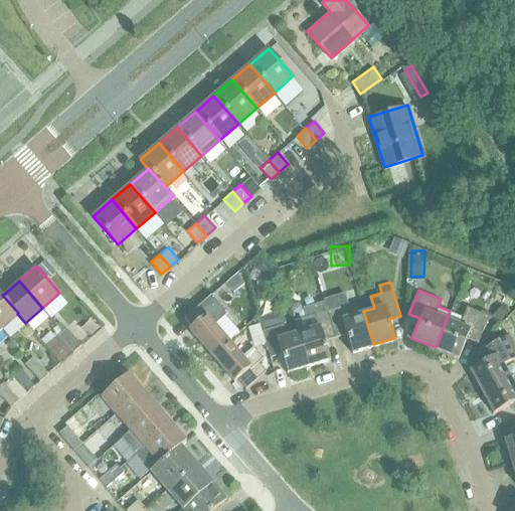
[(0,291),(0,325),(1,328),(17,314),(18,313),(2,295),(3,295),(0,291)]
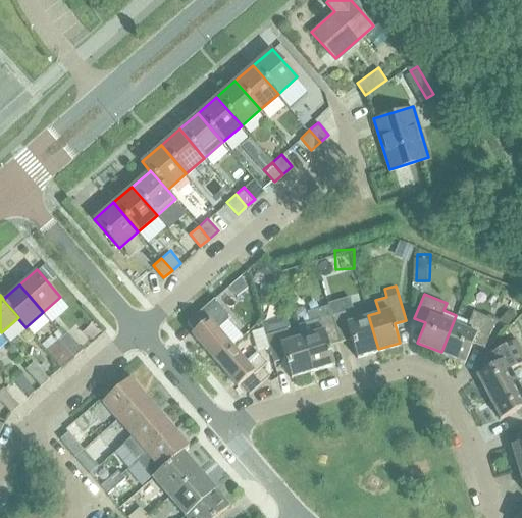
[(214,297),(187,321),(195,329),(191,332),(214,359),(231,344),(216,326),(229,314),(214,297)]
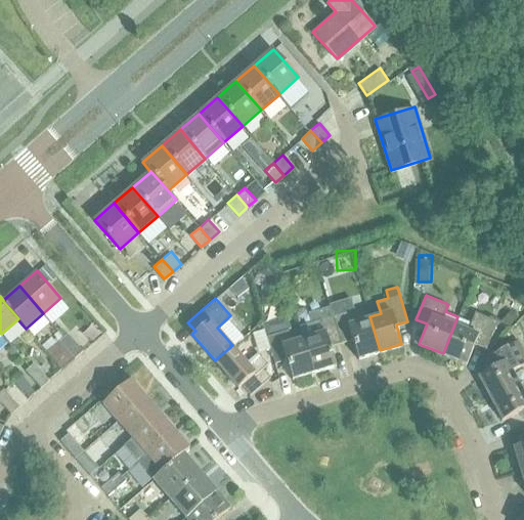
[(299,325),(303,337),(313,371),(336,364),(330,345),(341,342),(333,314),(330,305),(308,311),(311,321),(299,325)]
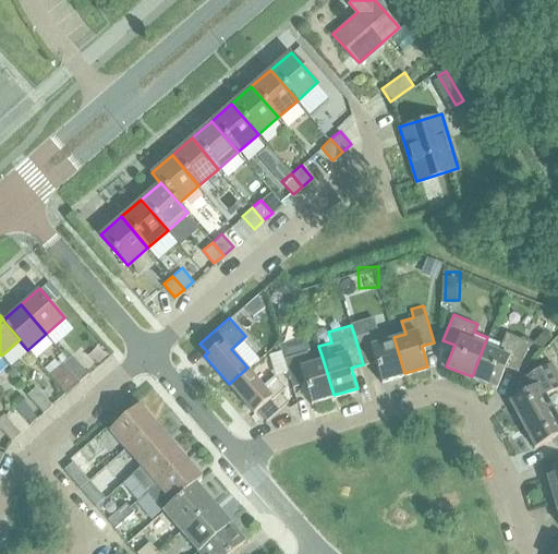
[(377,328),(354,335),(363,364),(375,361),(381,381),(404,373),(393,337),(381,341),(377,328)]
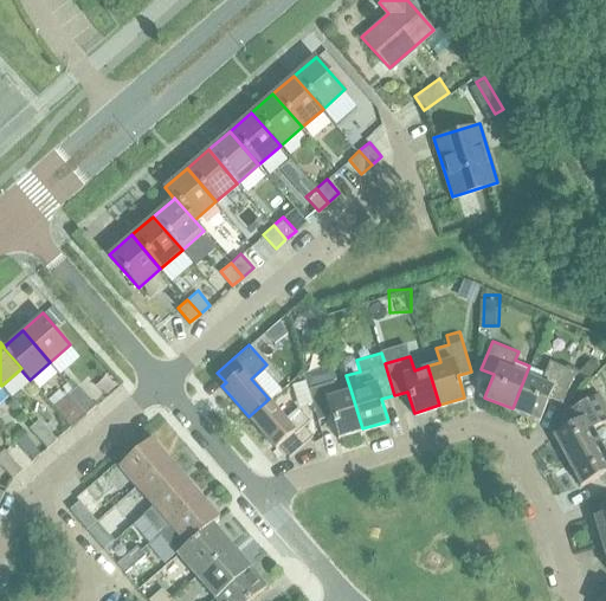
[(529,366),(513,408),(540,420),(549,396),(562,401),(575,369),(549,359),(543,372),(529,366)]
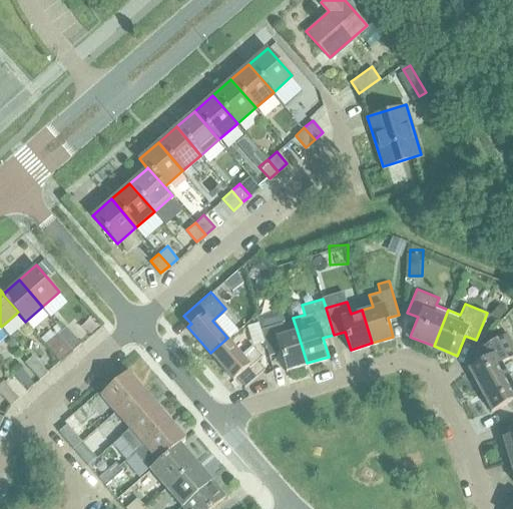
[(282,321),(261,328),(269,355),(280,351),(286,370),(307,363),(297,330),(286,333),(282,321)]
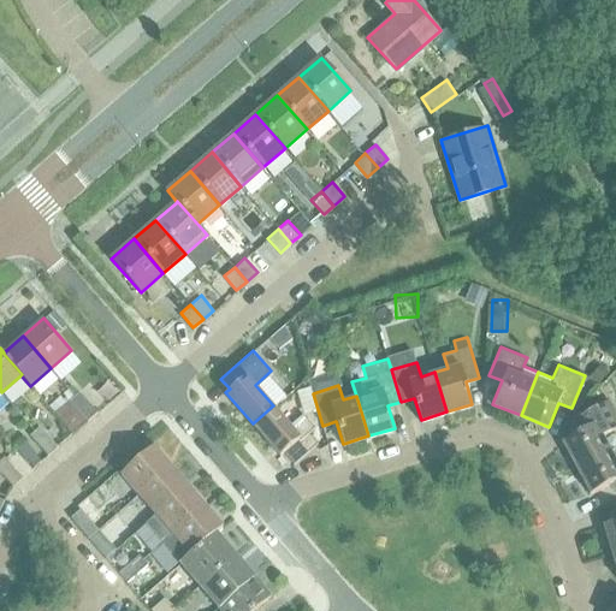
[(69,398),(78,409),(88,401),(80,390),(69,398)]
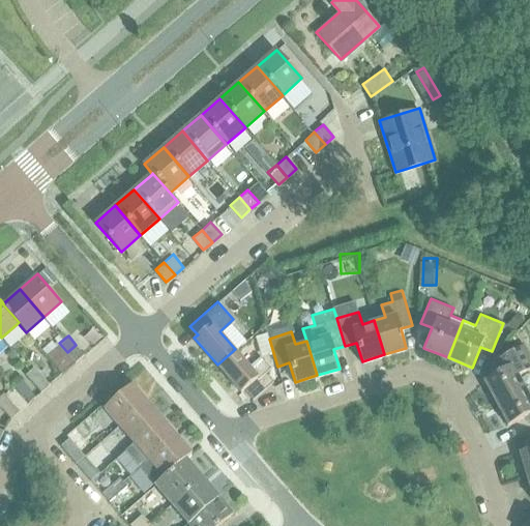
[(76,361),(67,352),(59,343),(48,354),(63,372),(76,361)]
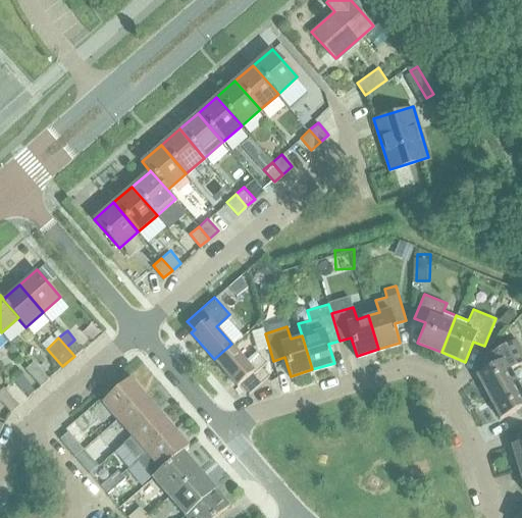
[(74,340),(66,347),(74,356),(83,349),(74,340)]
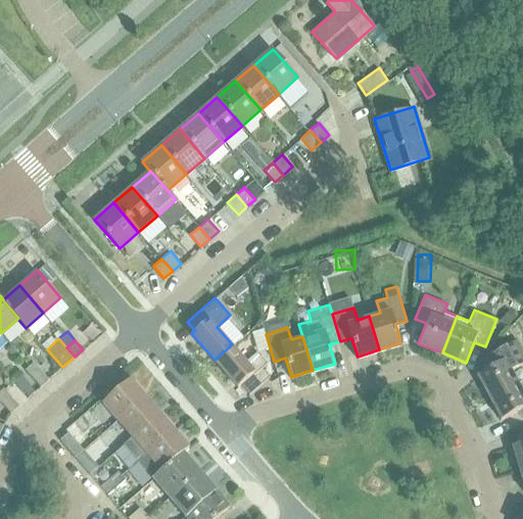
[(477,374),(489,396),(517,381),(511,369),(522,362),(522,359),(513,340),(490,352),(496,364),(477,374)]
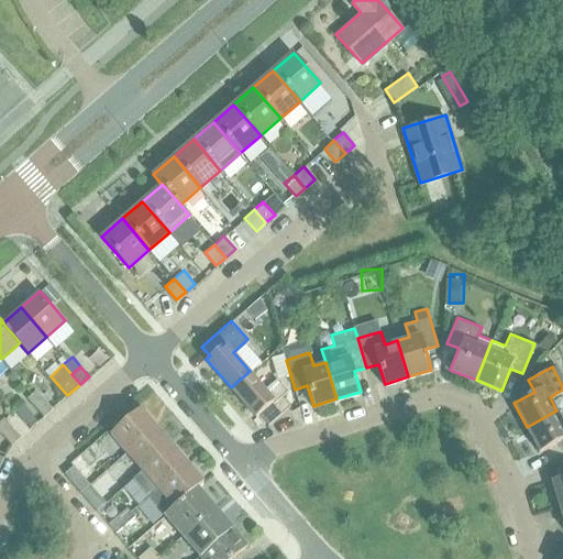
[(250,371),(231,387),(255,416),(258,413),(268,424),(290,404),(274,386),(267,392),(250,371)]
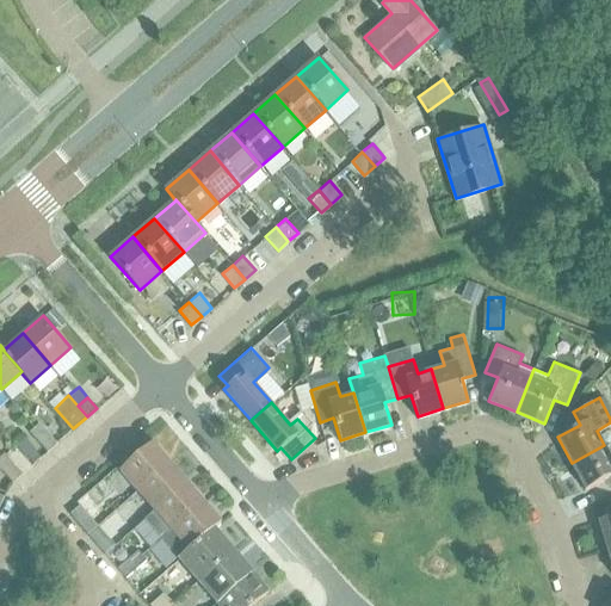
[(29,430),(38,440),(48,432),(39,421),(29,430)]
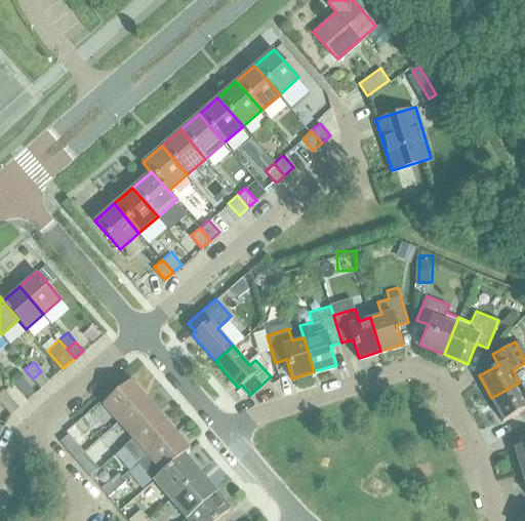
[(41,371),(33,378),(41,387),(49,379),(41,371)]
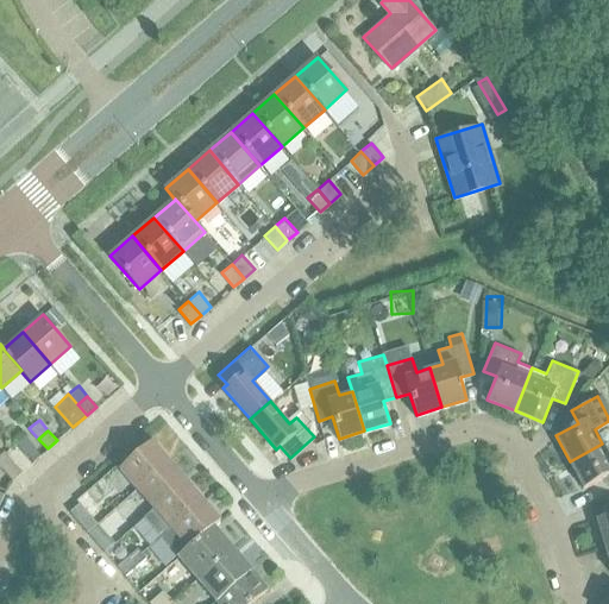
[(119,467),(137,488),(169,459),(151,439),(119,467)]
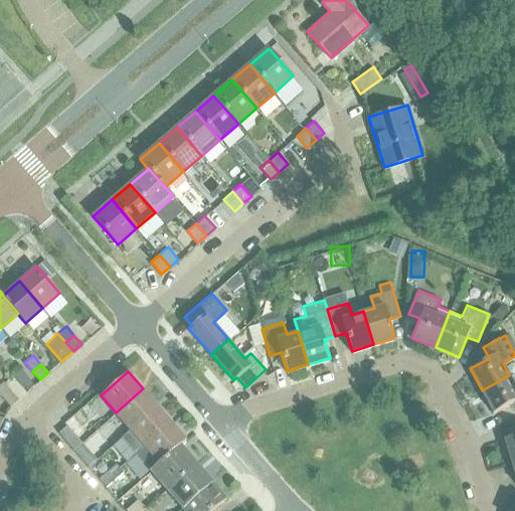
[(514,386),(509,375),(482,390),(494,411),(512,401),(514,405),(514,386)]
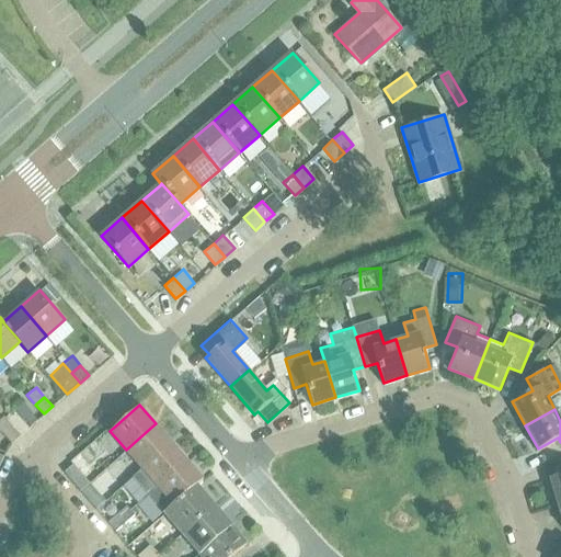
[(0,418),(0,429),(3,432),(12,424),(3,416),(0,418)]
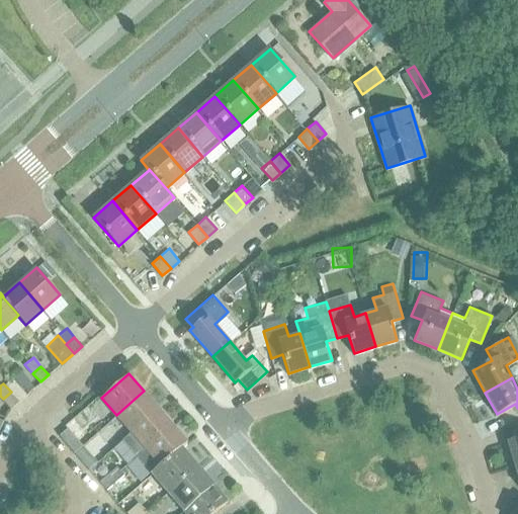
[(116,415),(131,431),(158,408),(144,391),(116,415)]
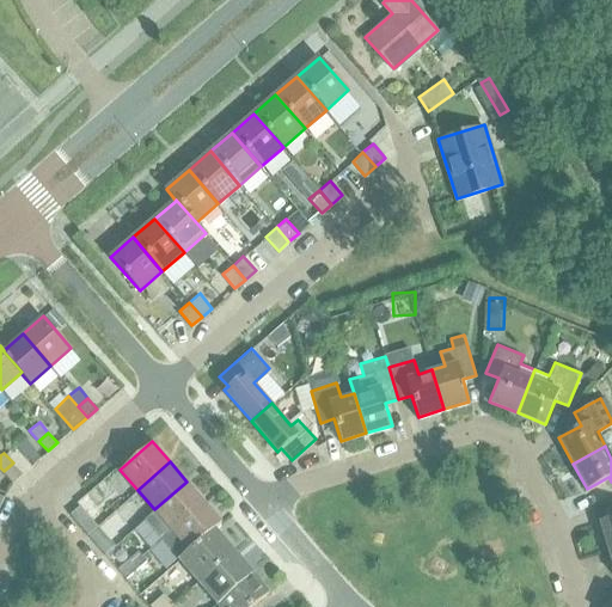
[(13,463),(4,471),(12,482),(22,473),(13,463)]
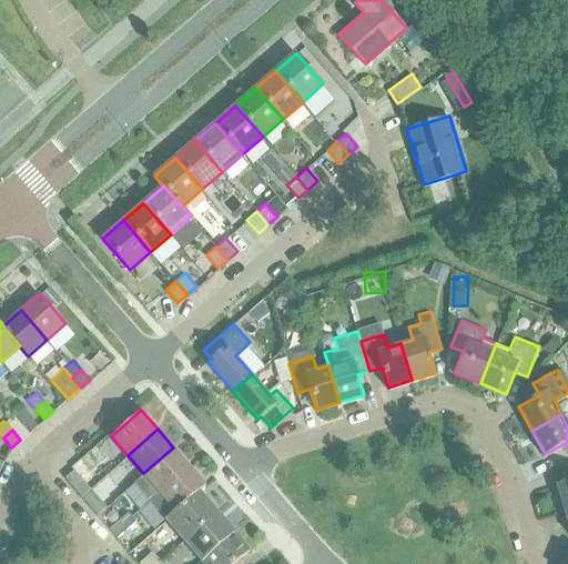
[(134,481),(150,500),(189,465),(173,447),(143,473),(134,481)]
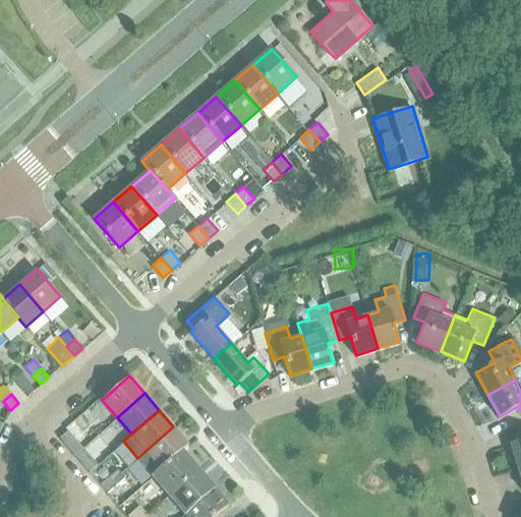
[(137,458),(153,474),(181,450),(188,444),(173,426),(137,458)]
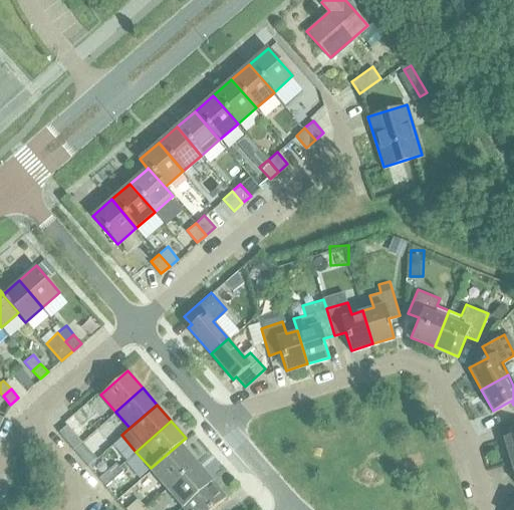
[(59,431),(66,440),(74,432),(67,424),(59,431)]
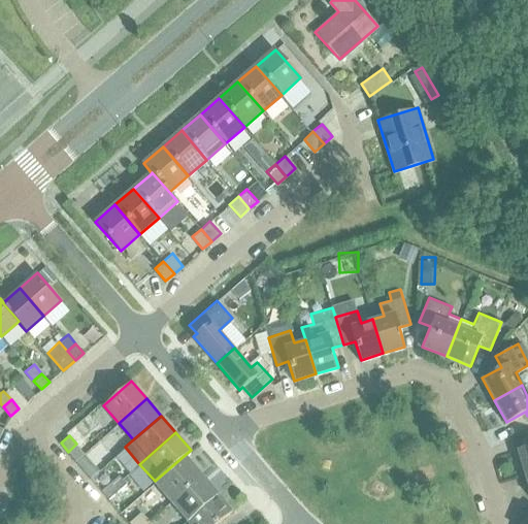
[(91,477),(94,473),(98,469),(76,444),(68,452),(76,460),(91,477)]
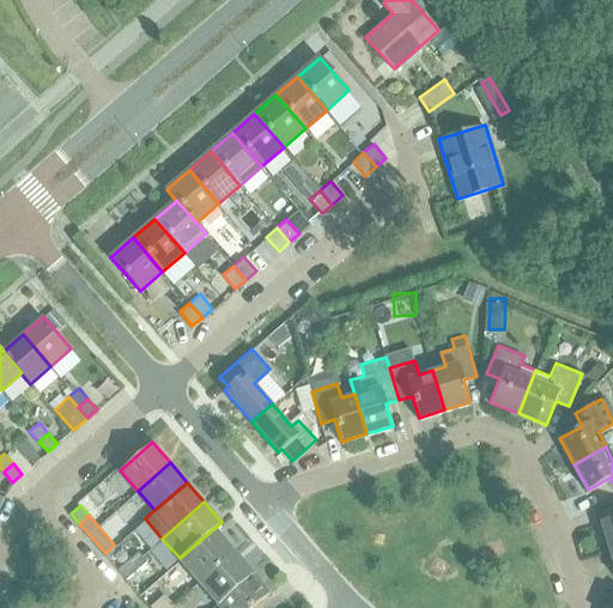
[(612,516),(600,521),(610,549),(612,547),(612,516)]
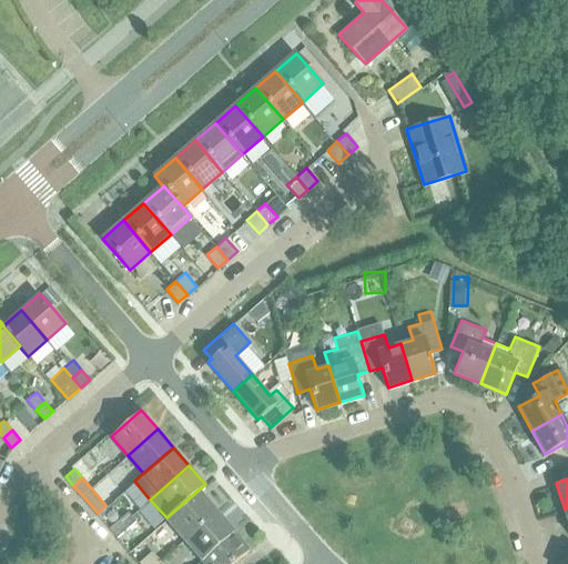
[(166,517),(184,539),(215,512),(198,491),(166,517)]
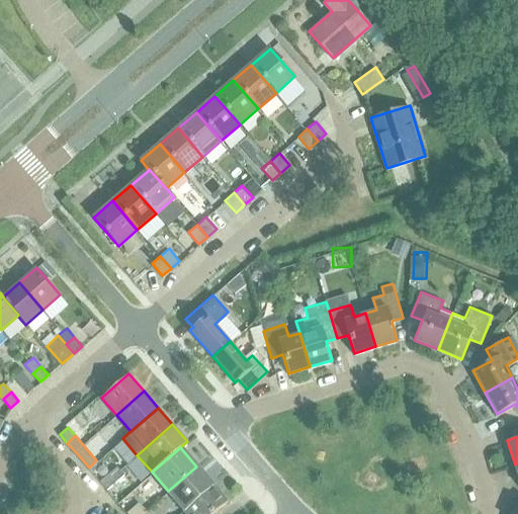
[(96,460),(92,464),(96,469),(105,461),(101,456),(96,460)]
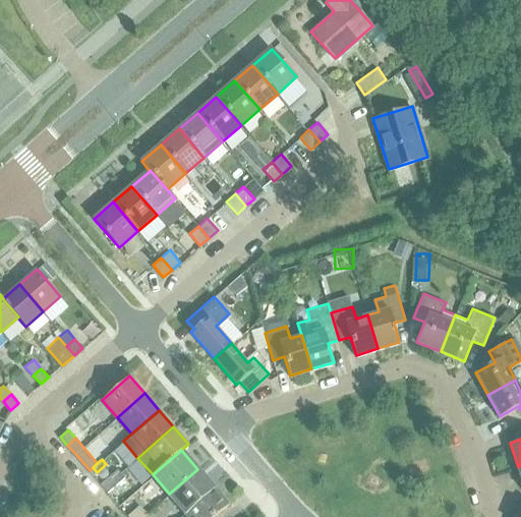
[(117,468),(109,475),(116,483),(125,476),(117,468)]
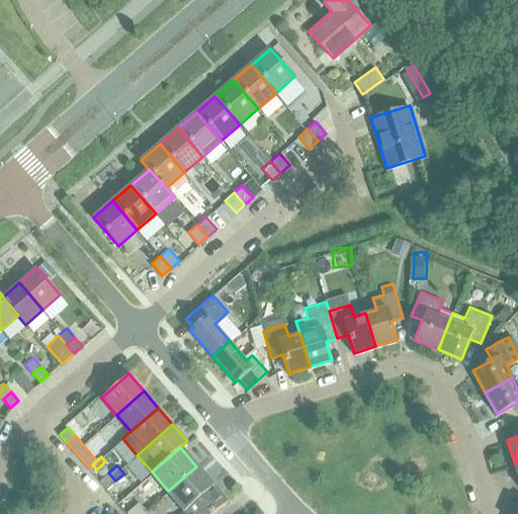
[(168,491),(184,509),(212,485),(196,466),(168,491)]
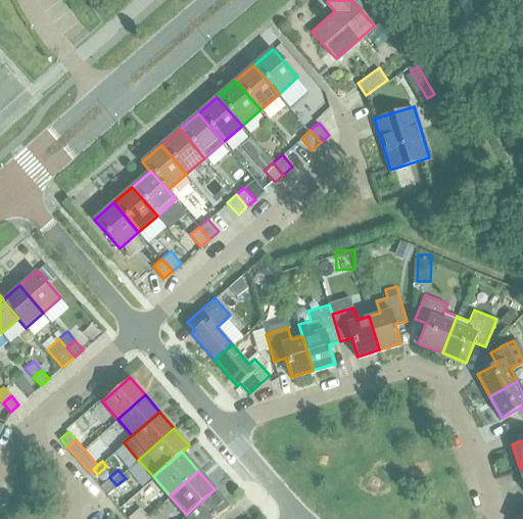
[(116,485),(109,477),(100,485),(107,493),(116,485)]
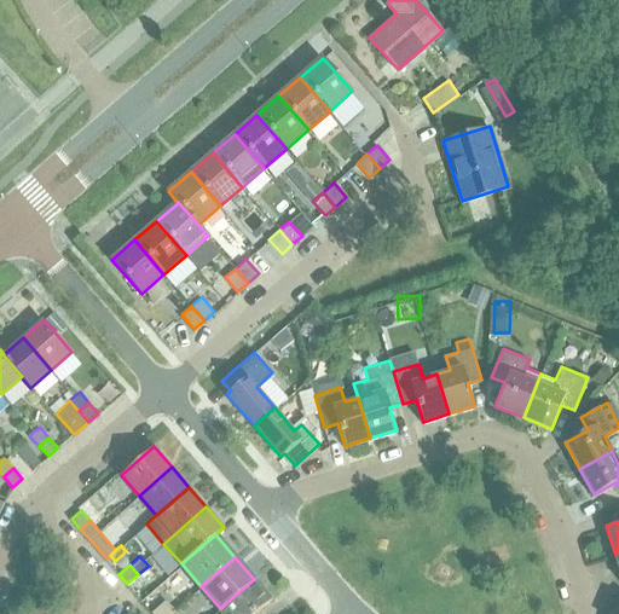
[(254,579),(220,608),(225,613),(250,613),(271,597),(254,579)]
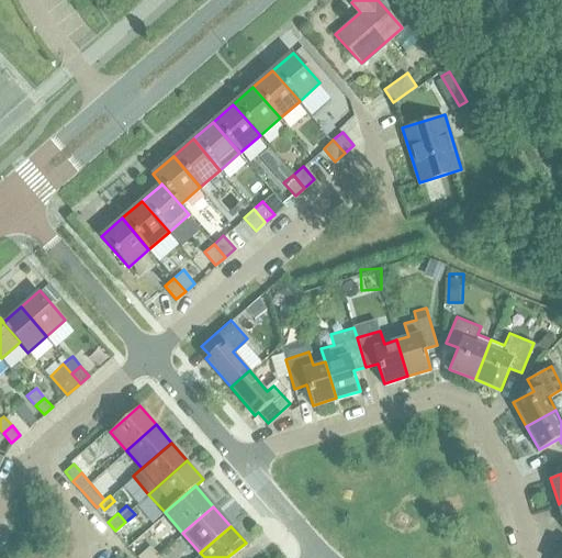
[(137,555),(139,557),(153,557),(159,554),(150,544),(137,555)]
